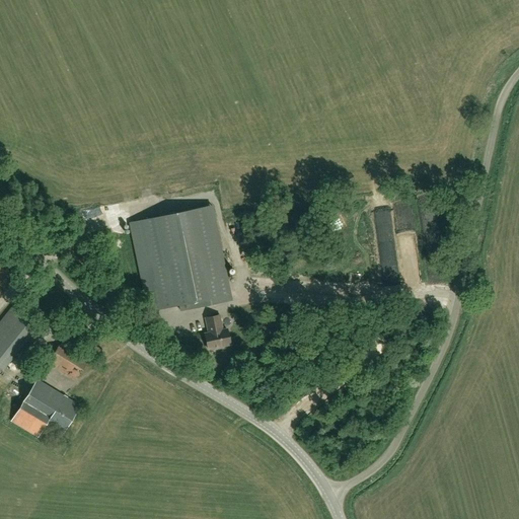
[(179,310),(219,302),(214,279),(227,277),(212,206),(131,222),(149,310),(178,304),(179,310)]
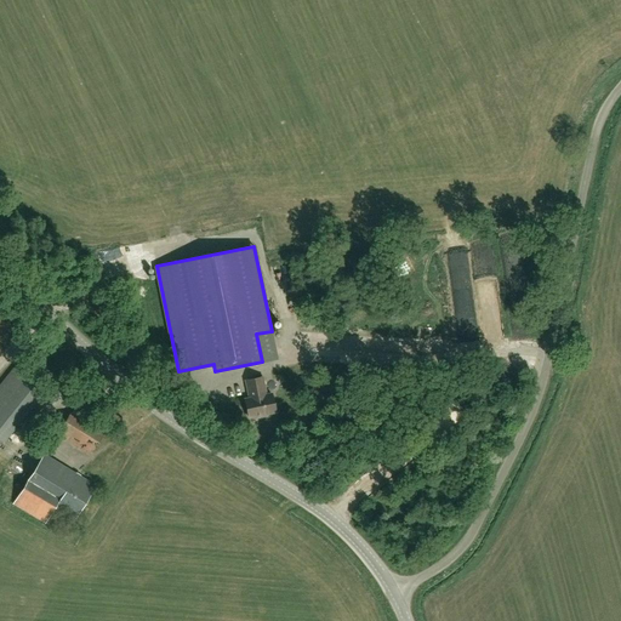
[(476,249),(484,329),(503,328),(495,248),(476,249)]
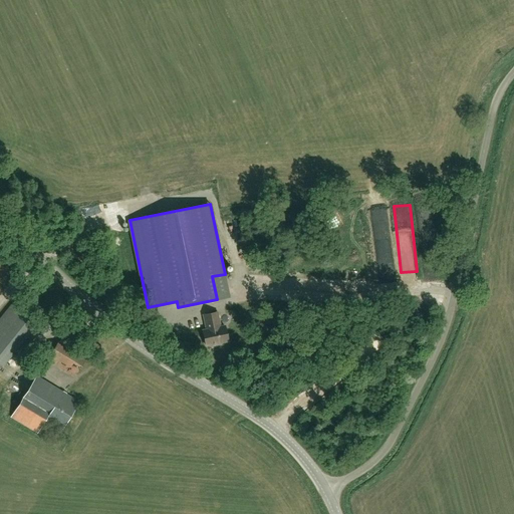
[(0,318),(0,362),(3,365),(38,322),(13,303),(0,318)]
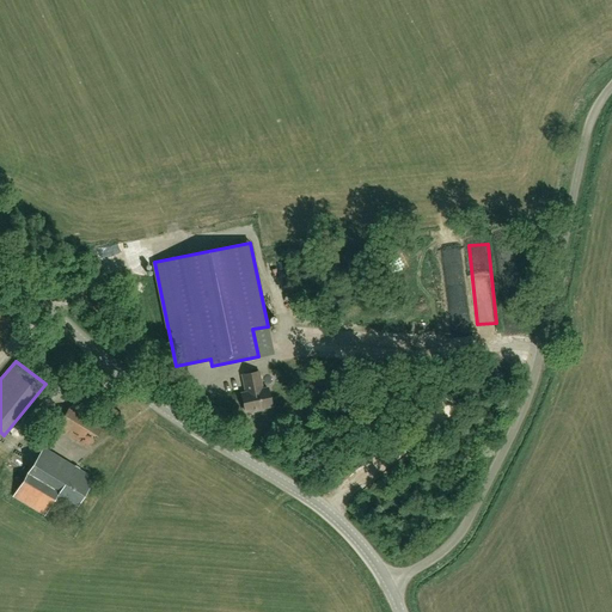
[(271,407),(267,389),(262,390),(258,372),(242,375),(245,393),(240,393),(245,411),(271,407)]
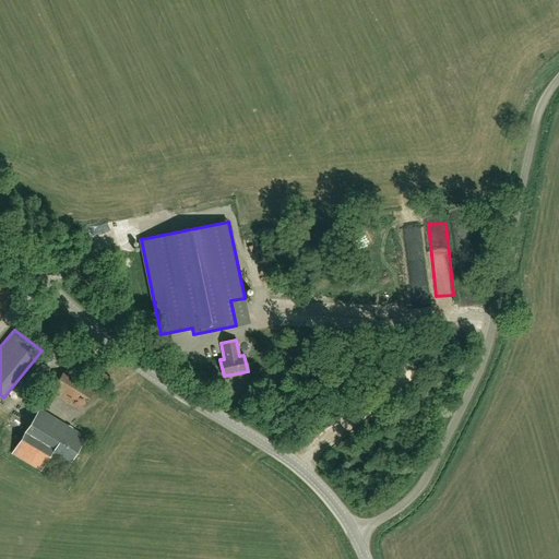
[(80,409),(95,385),(67,368),(51,392),(80,409)]
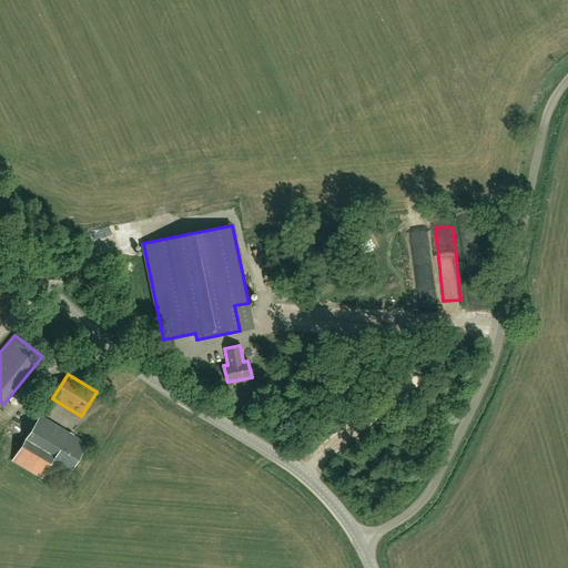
[(67,476),(87,444),(73,436),(73,435),(70,433),(41,415),(13,460),(41,478),(49,465),(67,476)]
